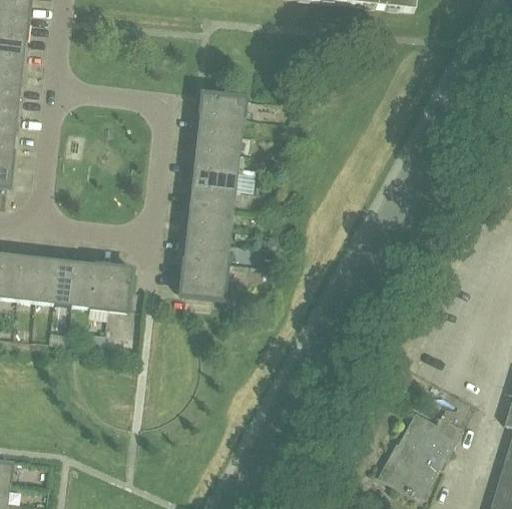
[(348,0),(348,4),(415,11),(416,0),(348,0)]
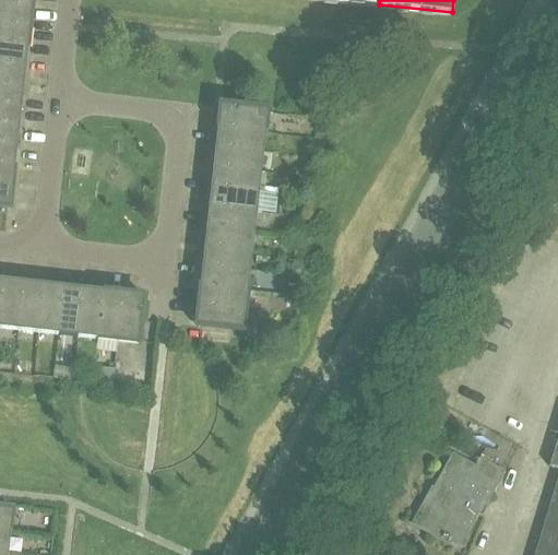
[(0,22),(32,26),(34,7),(0,1),(0,22)]
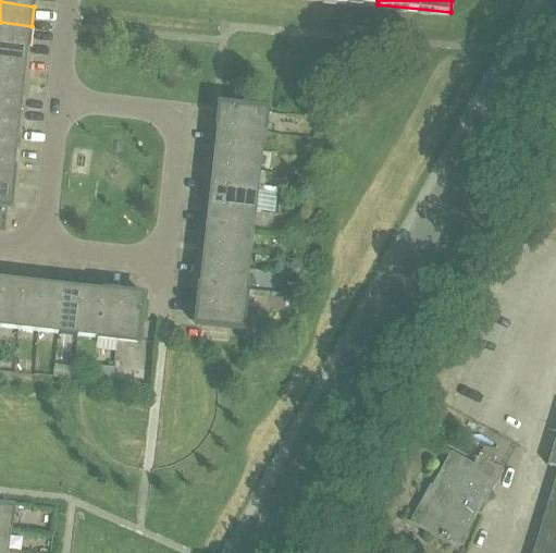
[(0,42),(29,46),(32,26),(0,22),(0,42)]
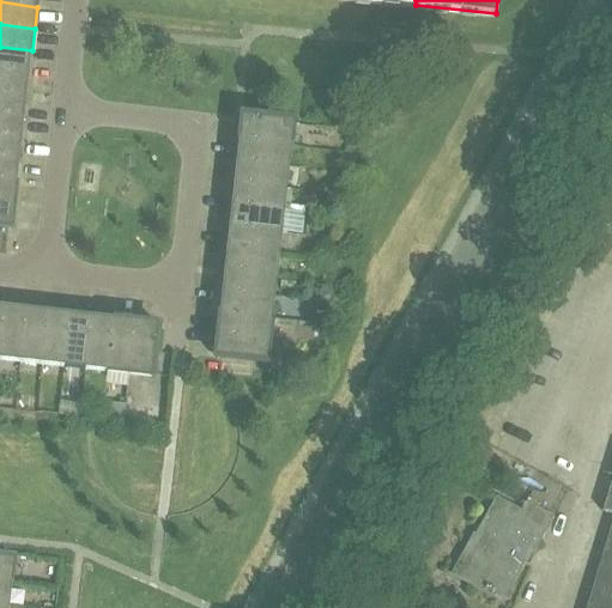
[(0,68),(29,72),(32,50),(0,47),(0,68)]
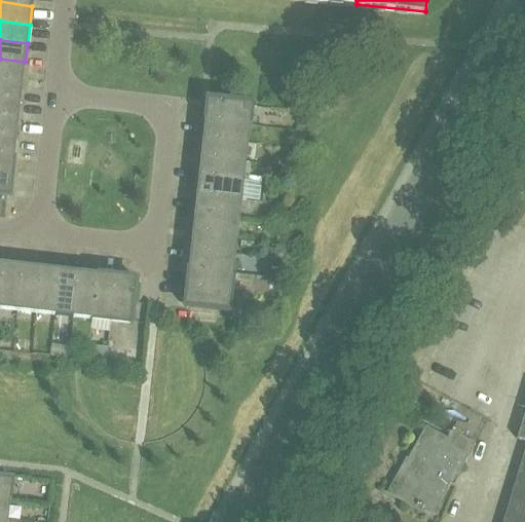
[(0,59),(0,78),(23,81),(25,62),(0,59)]
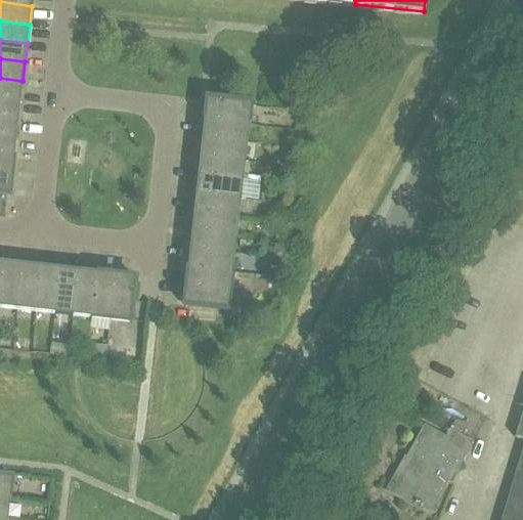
[(0,96),(20,99),(23,81),(0,78),(0,96)]
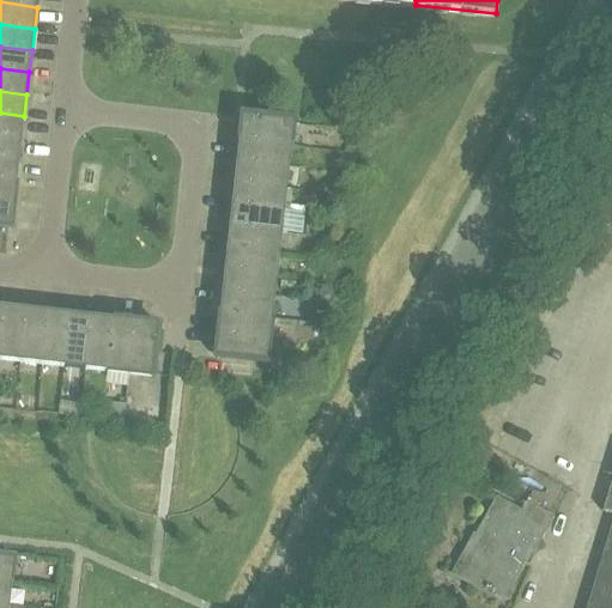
[(0,113),(0,135),(22,138),(24,116),(0,113)]
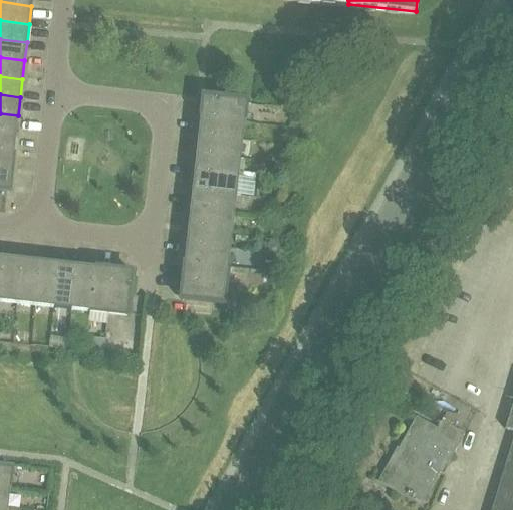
[(202,94),(200,114),(245,118),(247,98),(202,94)]
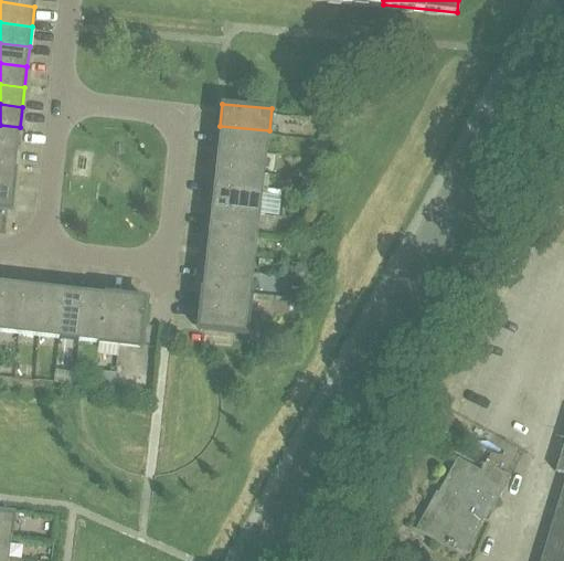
[(0,145),(18,147),(20,127),(0,125),(0,145)]
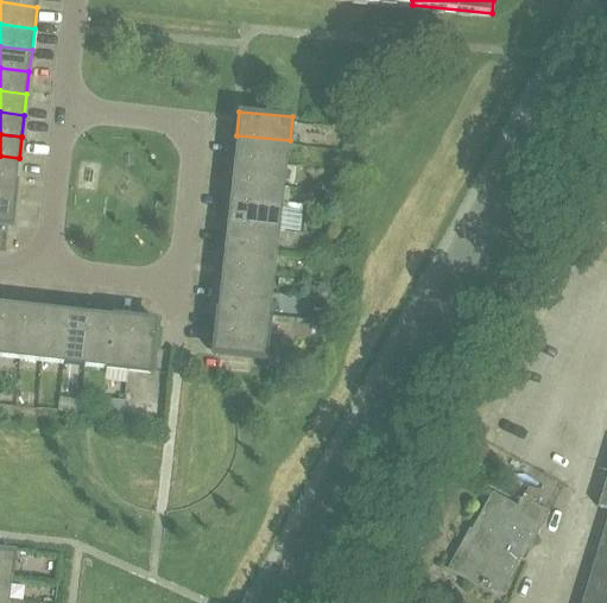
[(236,135),(234,157),(288,163),(290,140),(236,135)]
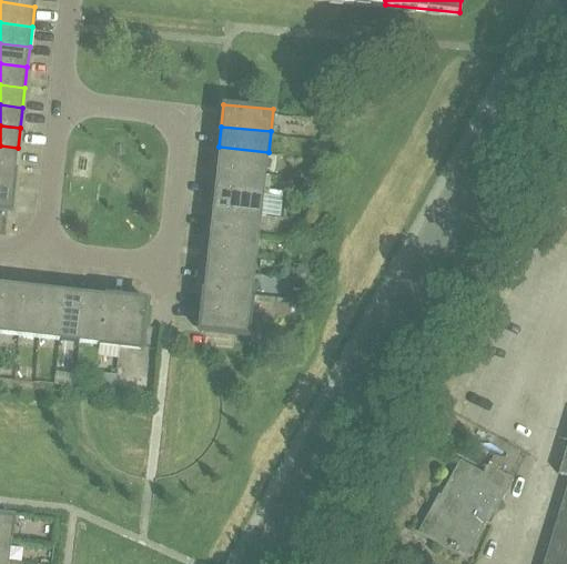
[(0,167),(16,169),(18,148),(0,145),(0,167)]
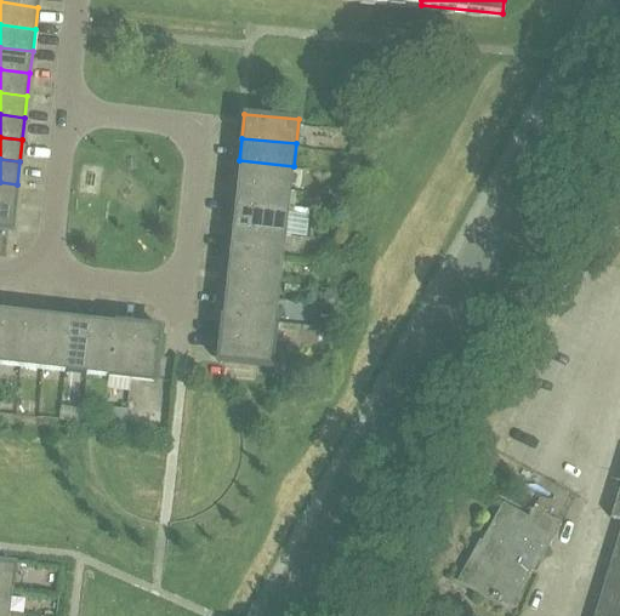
[(239,160),(237,182),(291,188),(294,166),(239,160)]
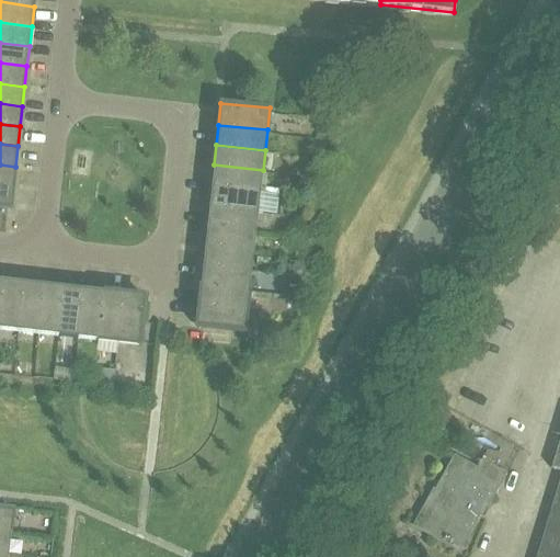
[(15,167),(0,165),(0,184),(13,186),(15,167)]
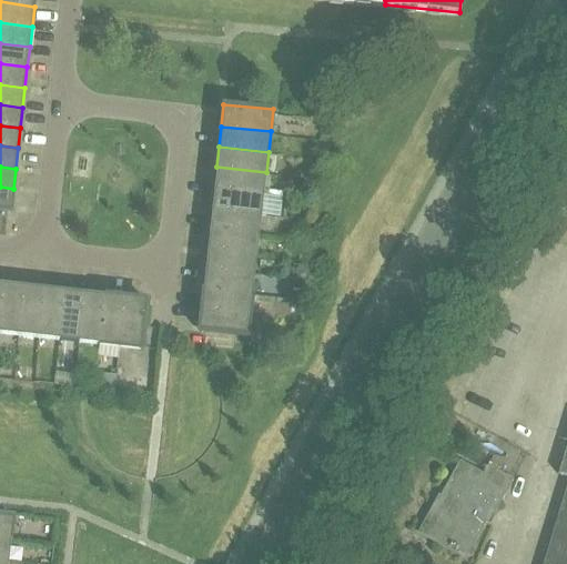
[(264,192),(264,191),(266,172),(216,167),(214,187),(264,192)]
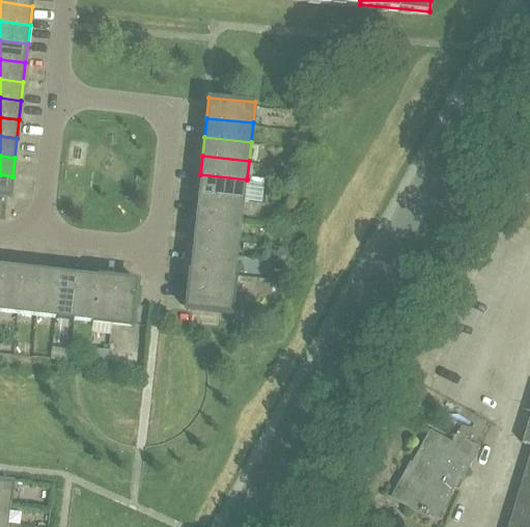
[(0,174),(0,194),(10,195),(12,176),(0,174)]
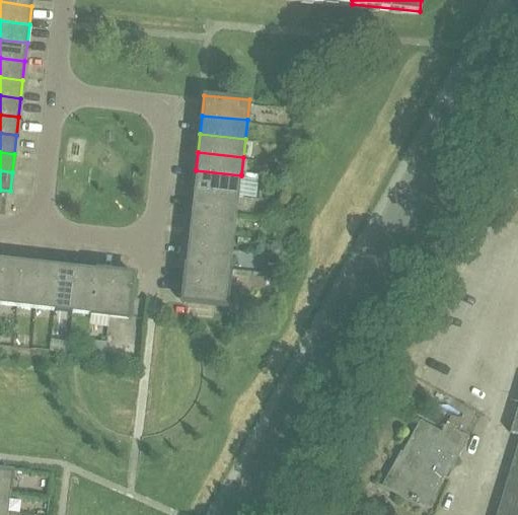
[(196,170),(194,189),(239,194),(241,175),(196,170)]
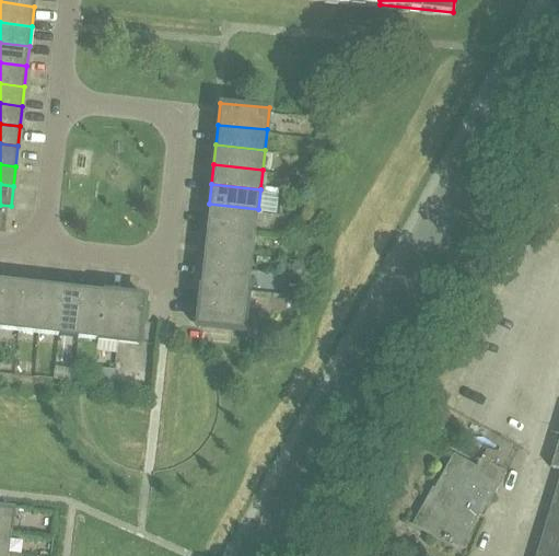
[(209,204),(207,223),(256,229),(258,209),(209,204)]
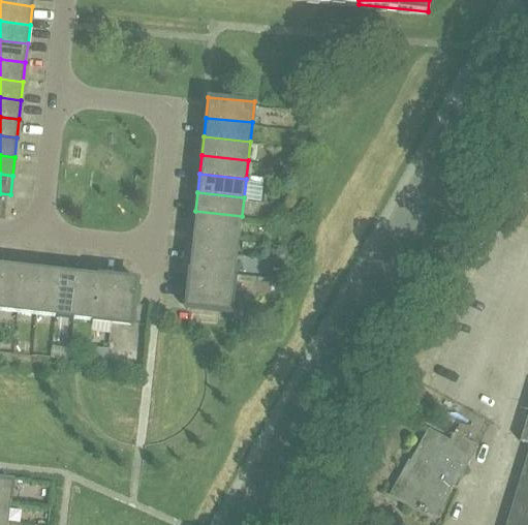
[(195,211),(193,229),(240,235),(242,216),(195,211)]
